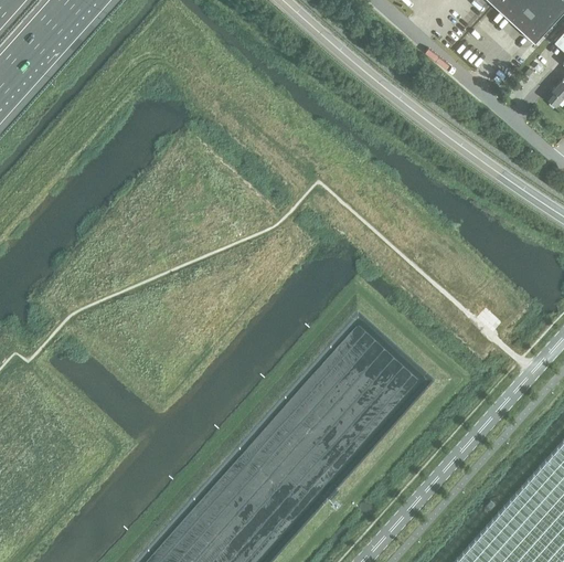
[(563,0),(488,0),(536,44),(563,13),(563,0)]
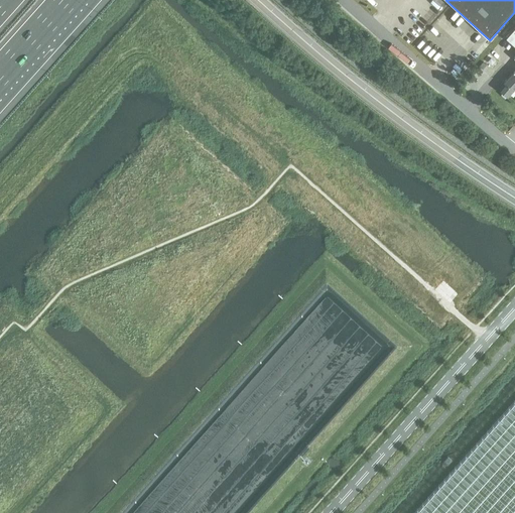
[(514,75),(505,85),(507,86),(501,93),(509,100),(514,92),(514,75)]
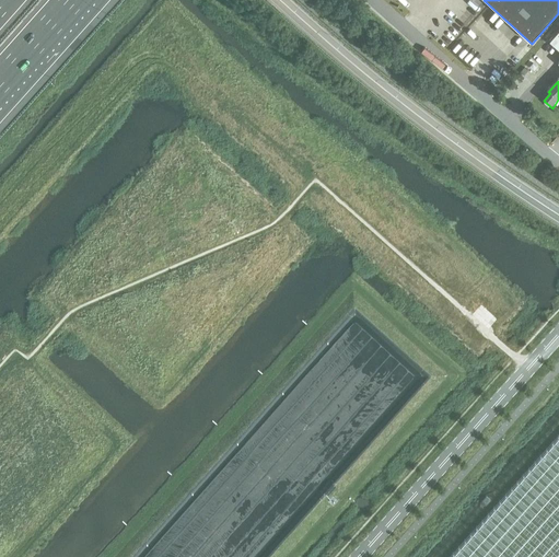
[(322,391),(288,421),(289,426),(298,429),(291,434),(294,439),(297,445),(305,443),(309,444),(310,450),(315,448),(324,452),(332,444),(345,450),(349,438),(351,441),(356,438),(363,416),(360,412),(358,404),(365,403),(356,398),(354,391),(351,390),(349,381),(345,382),(341,371),(336,369),(332,380),(333,385),(326,386),(325,391),(322,391)]
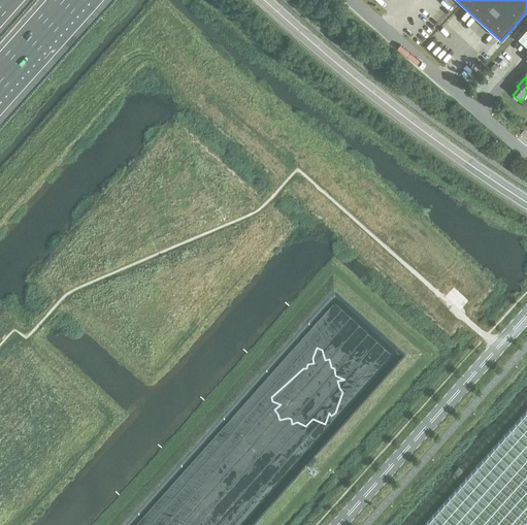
[(526,414),(427,524),(526,524),(526,414)]
